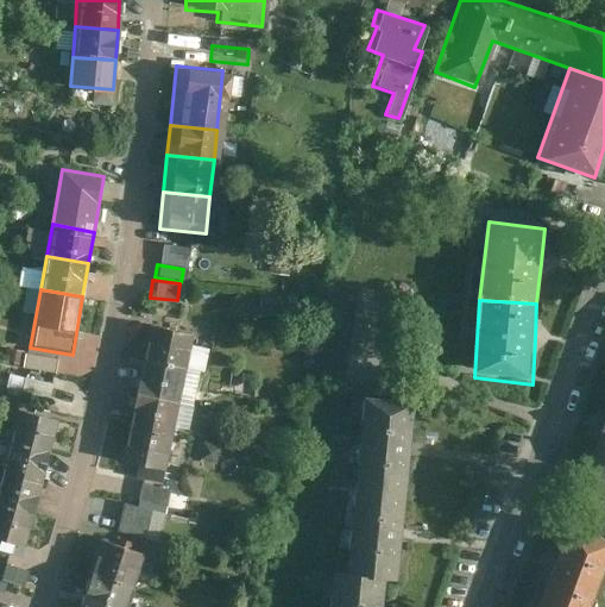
[(151,326),(144,357),(187,367),(193,336),(151,326)]
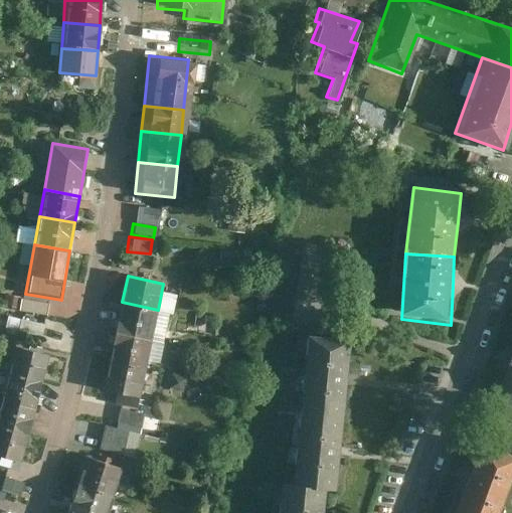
[(45,316),(47,304),(18,298),(16,310),(45,316)]
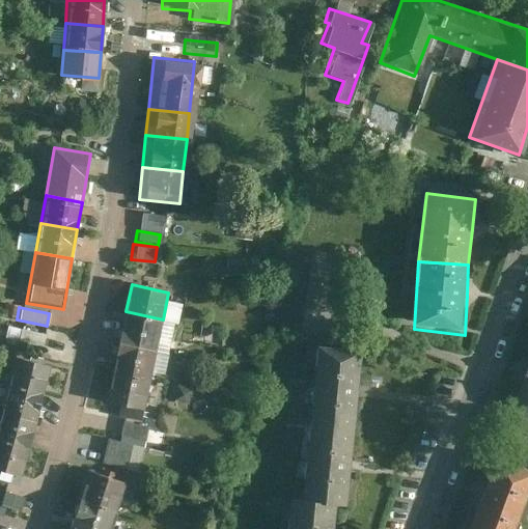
[(126,311),(119,340),(157,350),(163,319),(126,311)]
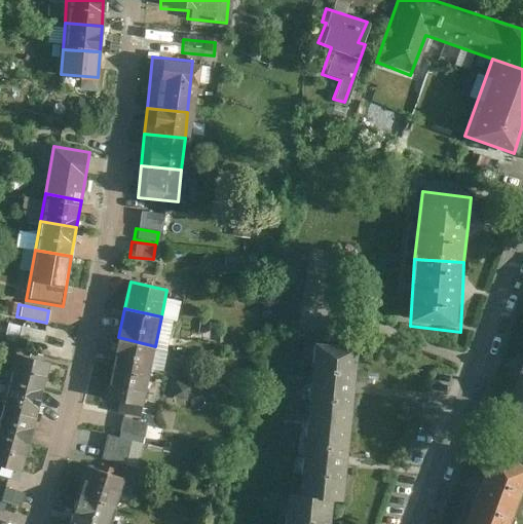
[(7,339),(42,342),(44,330),(8,326),(7,339)]
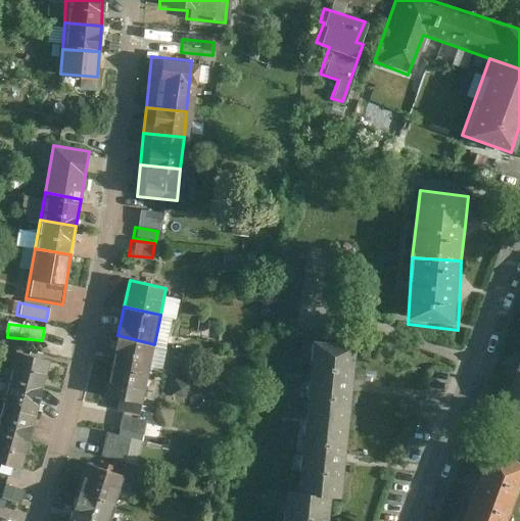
[(117,335),(110,368),(148,378),(154,344),(117,335)]
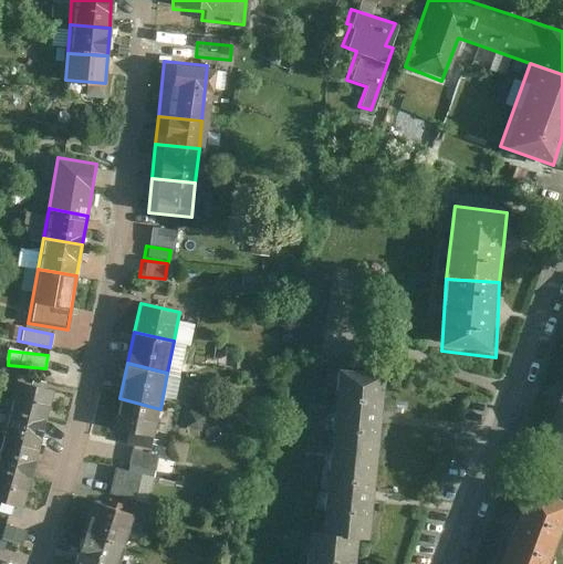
[(336,374),(330,450),(379,456),(382,421),(386,379),(336,374)]
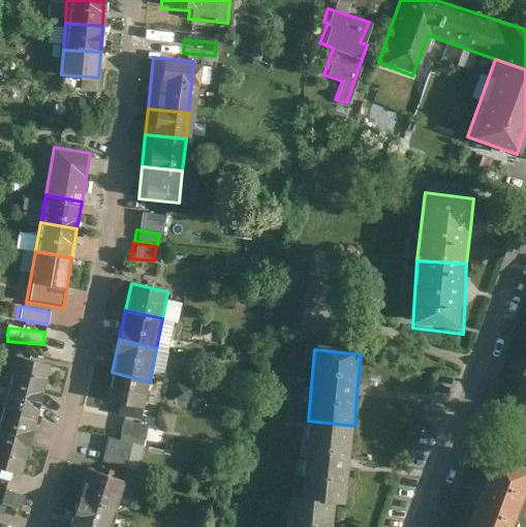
[(7,382),(43,392),(51,366),(14,355),(7,382)]
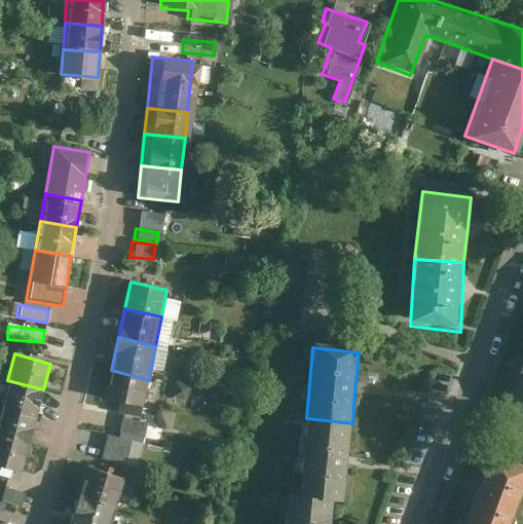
[(507,411),(522,416),(522,368),(521,374),(507,411)]
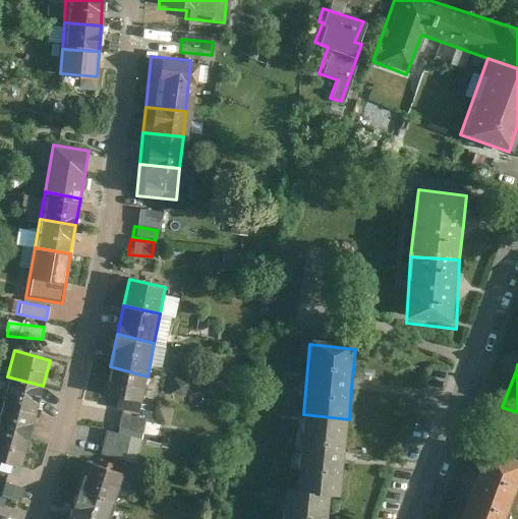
[(110,366),(103,396),(140,406),(148,377),(110,366)]
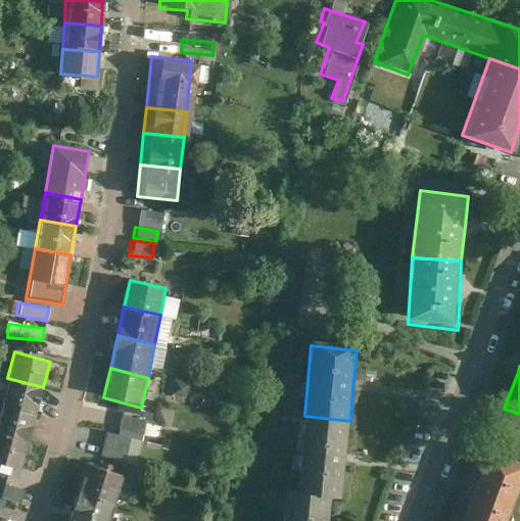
[(0,406),(36,415),(43,387),(7,378),(0,406)]
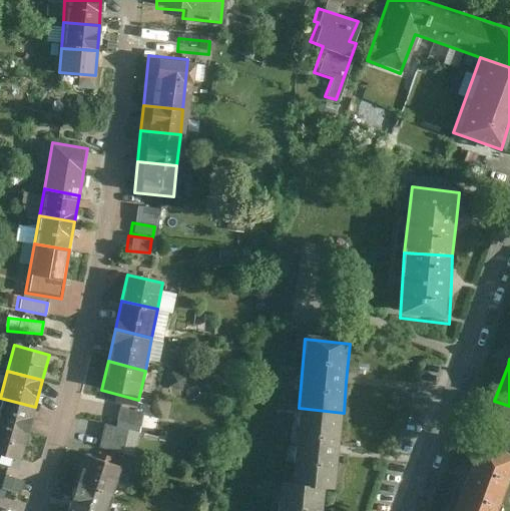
[(0,427),(27,435),(35,407),(0,398),(0,427)]
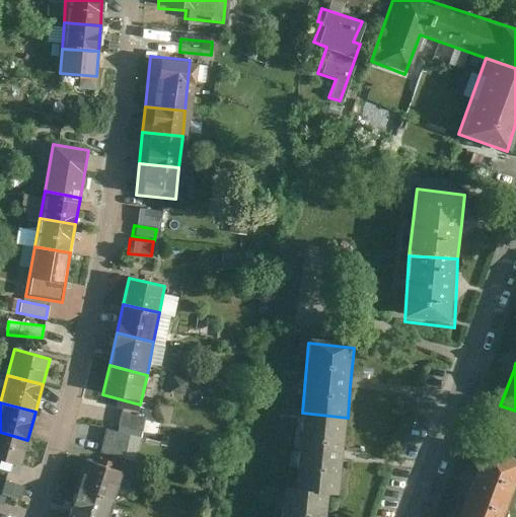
[(348,418),(302,413),(294,491),(333,495),(340,495),(344,458),(348,418)]
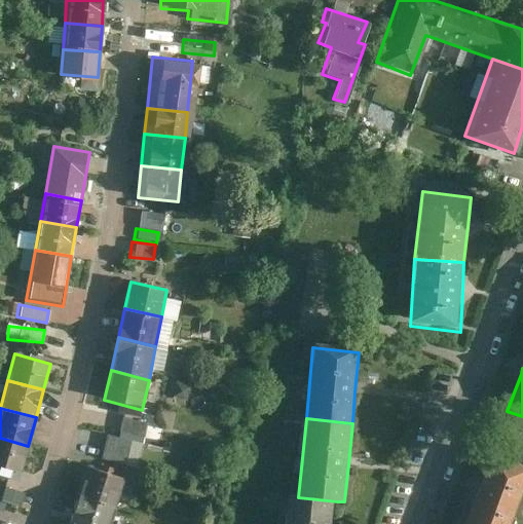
[(122,419),(118,435),(143,441),(147,425),(122,419)]
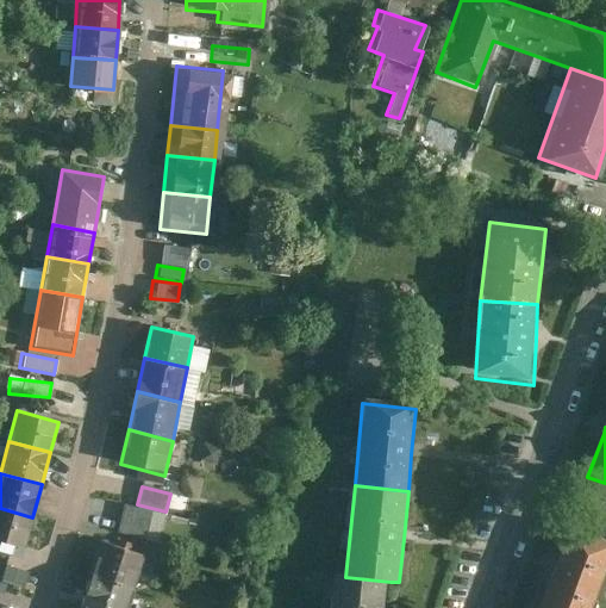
[(151,513),(123,507),(117,535),(145,541),(151,513)]
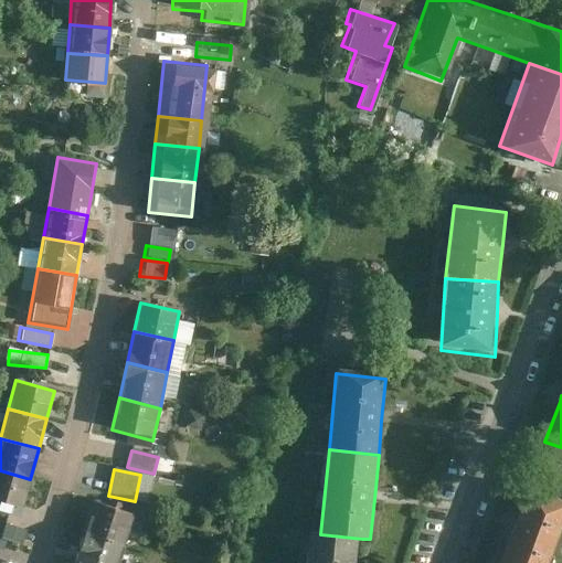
[(0,500),(23,507),(30,479),(0,470),(0,500)]
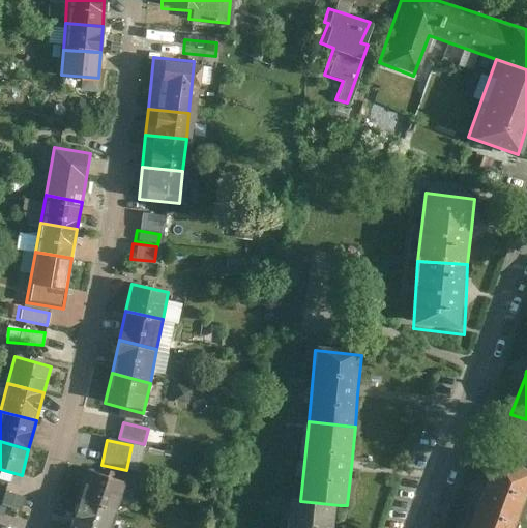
[(520,527),(526,509),(526,468),(498,458),(482,499),(473,527),(520,527)]
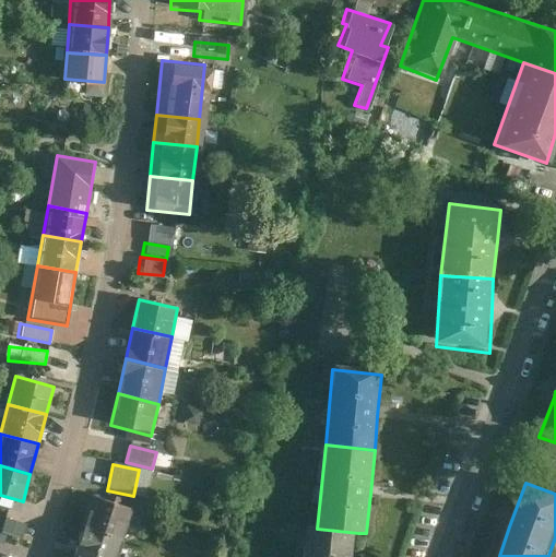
[(95,494),(84,524),(123,538),(134,508),(95,494)]
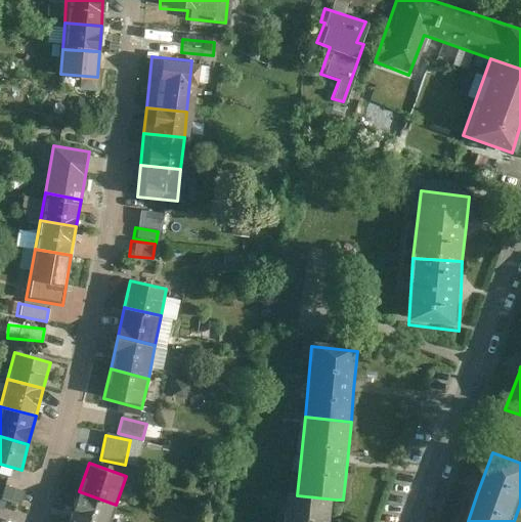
[(79,491),(69,521),(110,521),(116,505),(79,491)]
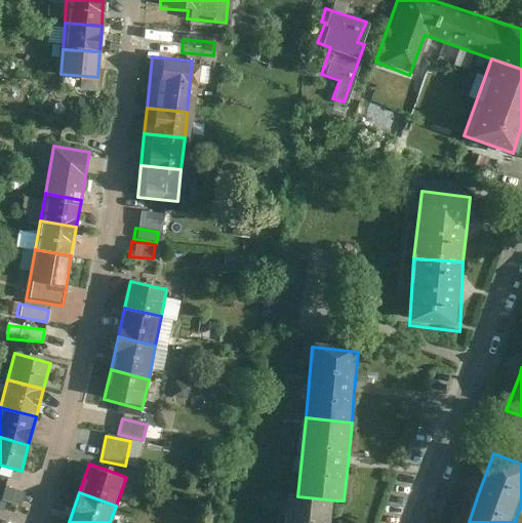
[(288,495),(284,522),(332,522),(336,500),(297,496),(288,495)]
